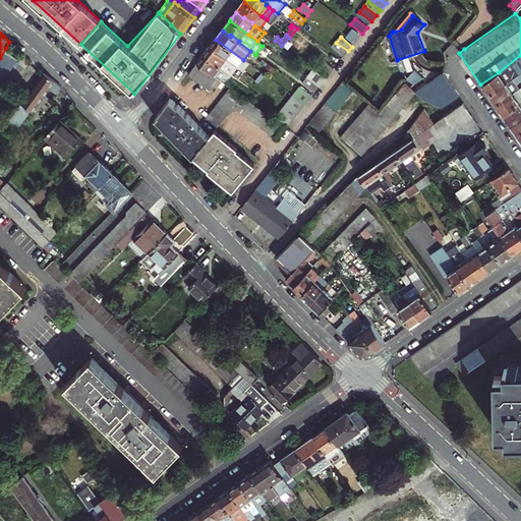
[(216,40),(210,48),(237,68),(243,60),(216,40)]
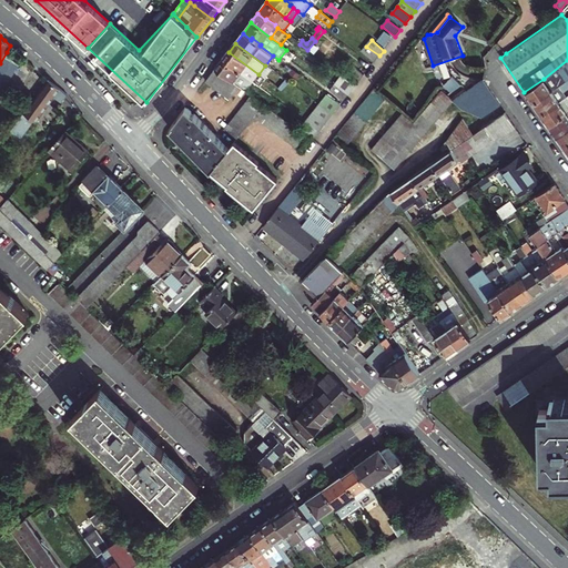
[(307,50),(298,44),(292,54),(300,60),(307,50)]
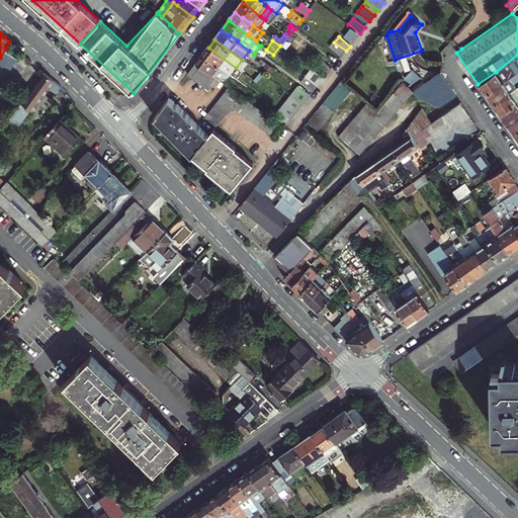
[(346,51),(334,42),(330,48),(341,58),(346,51)]
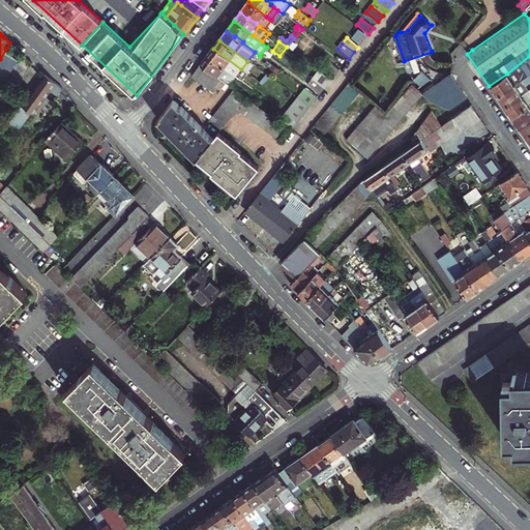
[(12,55),(6,49),(0,59),(0,95),(20,60),(12,55)]
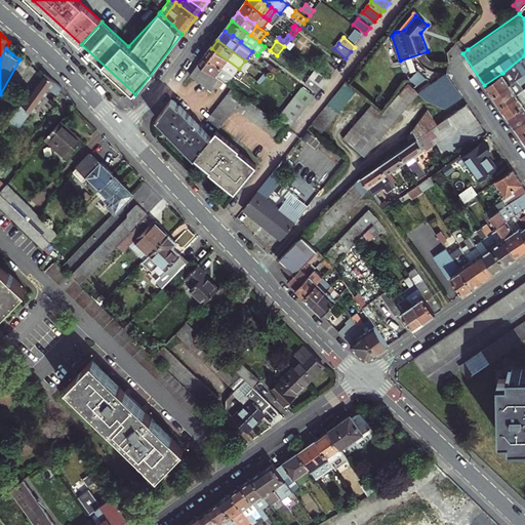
[(239,69),(211,48),(207,54),(205,55),(220,68),(233,77),(239,69)]
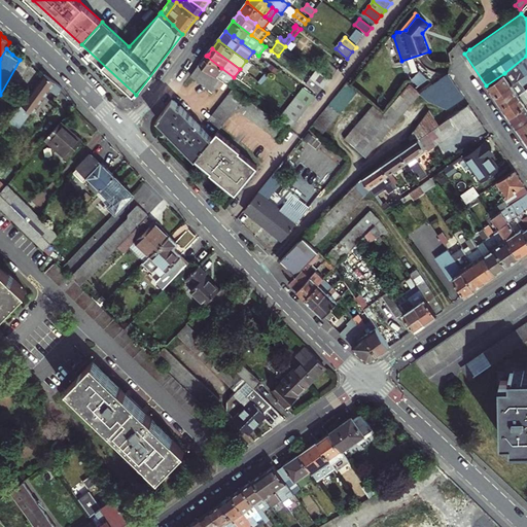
[(504,72),(487,85),(488,88),(493,95),(511,82),(518,78),(521,76),(526,72),(526,71),(526,56),(520,62),(513,66),(507,70),(504,72)]
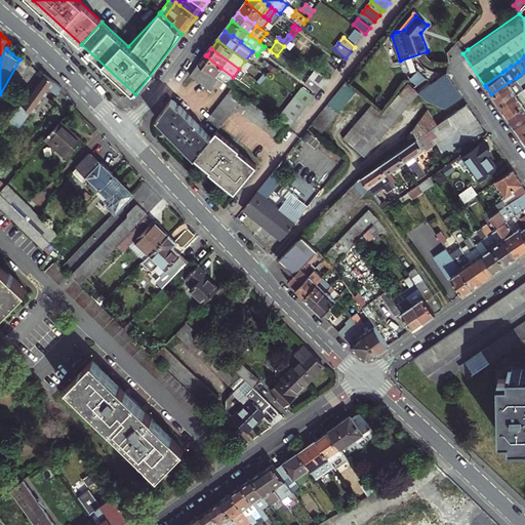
[(199,65),(227,85),(233,77),(220,68),(205,56),(199,65)]
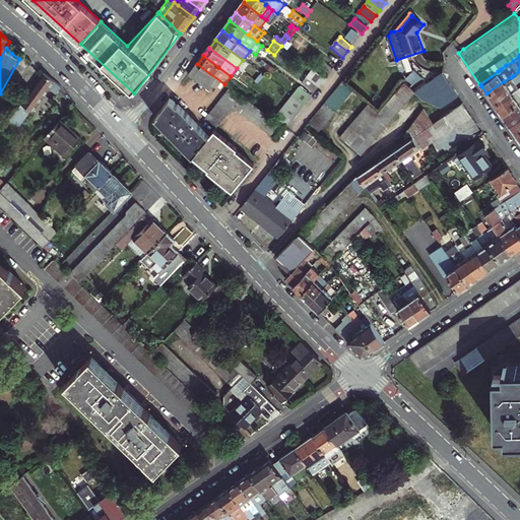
[(237,68),(243,72),(249,64),(243,60),(237,68)]
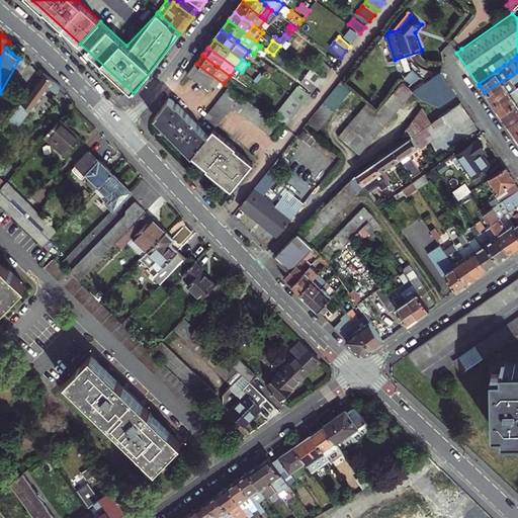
[(331,70),(320,61),(315,67),(327,75),(331,70)]
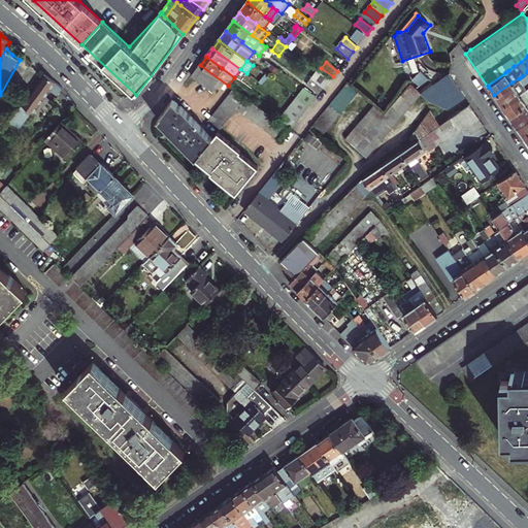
[(212,92),(220,81),(200,66),(193,76),(212,92)]
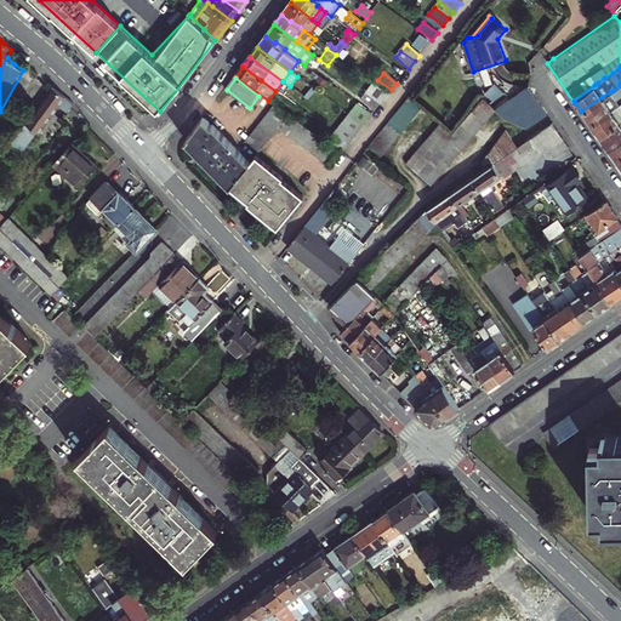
[(381,104),(389,93),(374,83),(365,93),(381,104)]
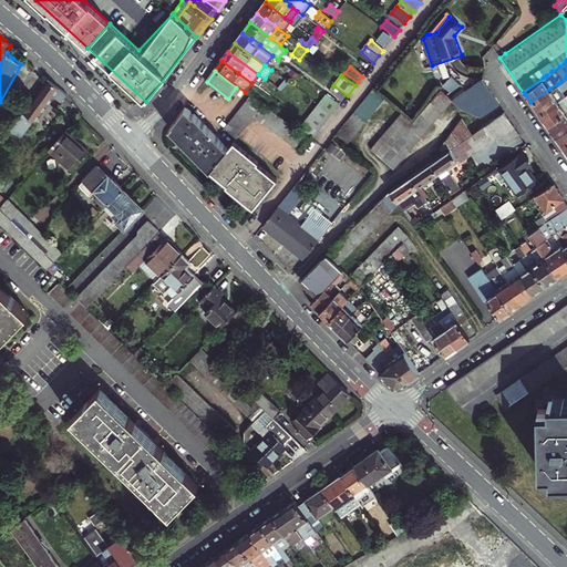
[(446,83),(453,89),(462,83),(452,75),(446,83)]
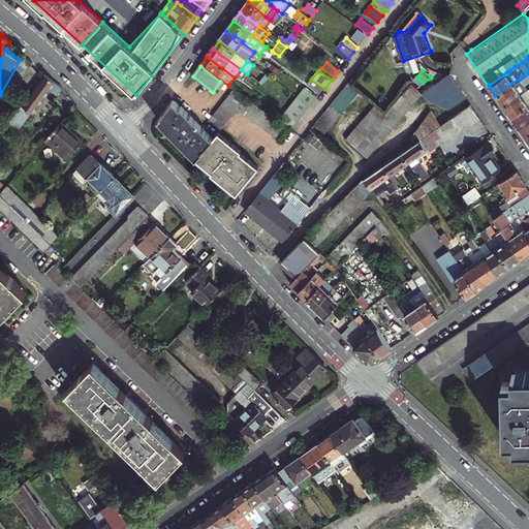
[(512,83),(495,95),(498,99),(502,105),(526,89),(524,85),(528,82),(528,71),(528,72),(523,76),(520,79),(512,83)]
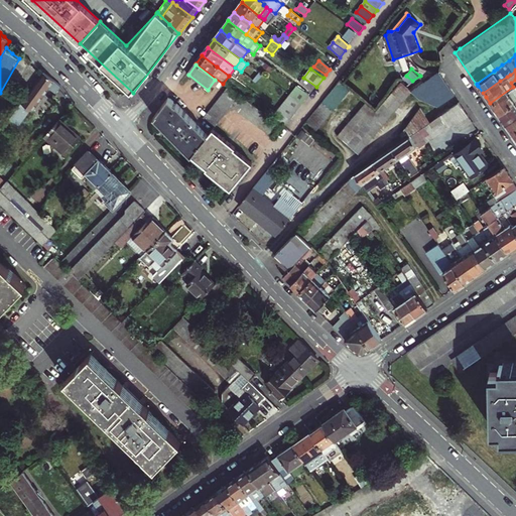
[(49,88),(54,93),(57,89),(60,87),(52,80),(44,72),(21,103),(21,104),(12,116),(21,123),(30,111),(31,111),(49,88)]
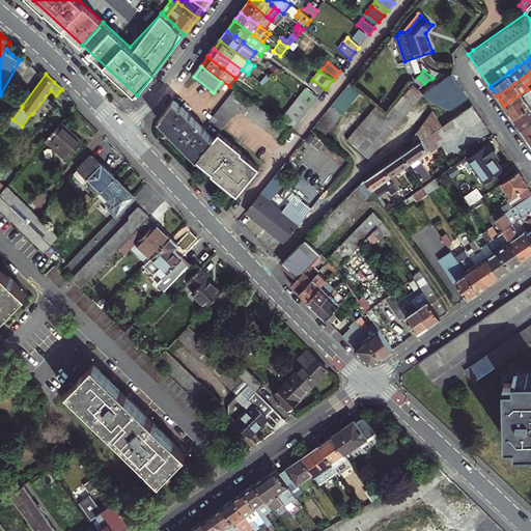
[(451,75),(423,93),(431,101),(449,109),(467,98),(453,77),(451,75)]
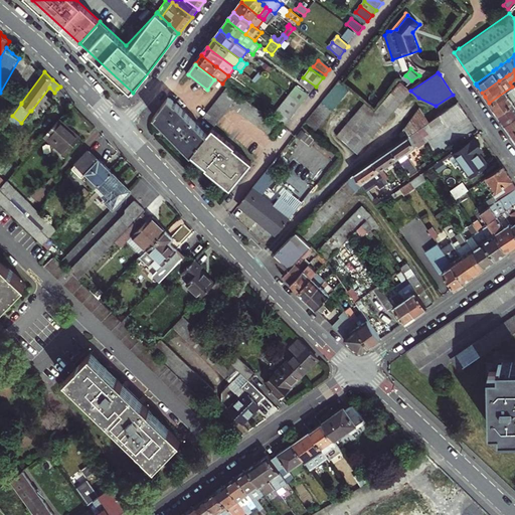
[(316,87),(303,77),(299,83),(311,93),(316,87)]
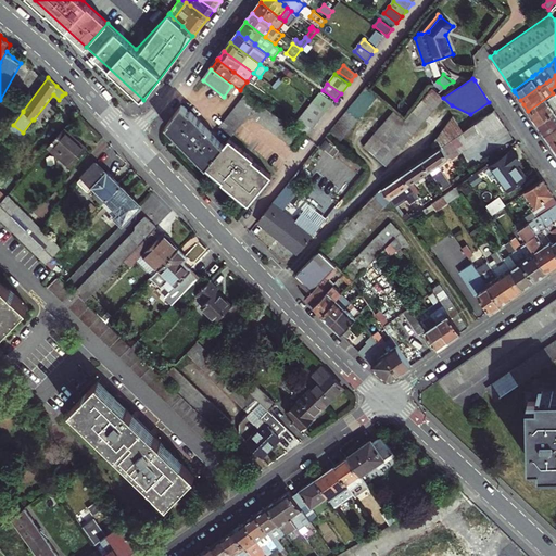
[(364,90),(363,91),(375,101),(378,98),(366,88),(364,90)]
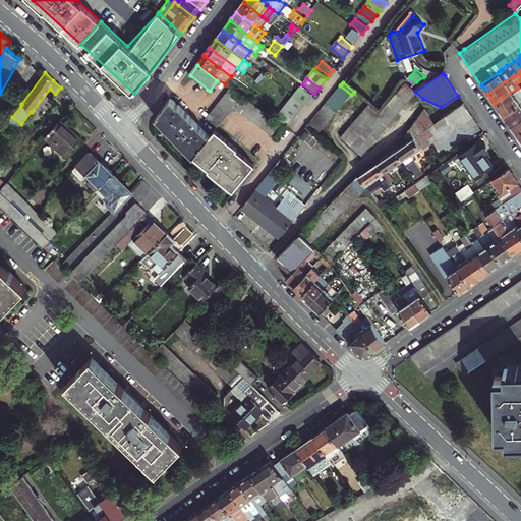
[(404,83),(400,88),(411,97),(415,92),(404,83)]
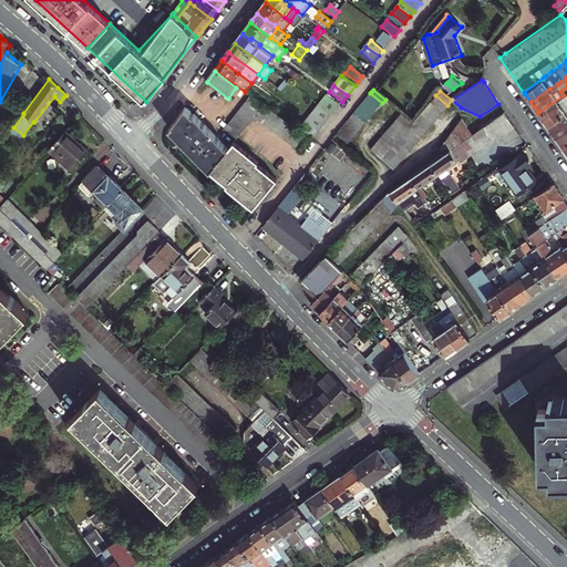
[(366,123),(382,103),(370,93),(361,104),(354,113),(366,123)]
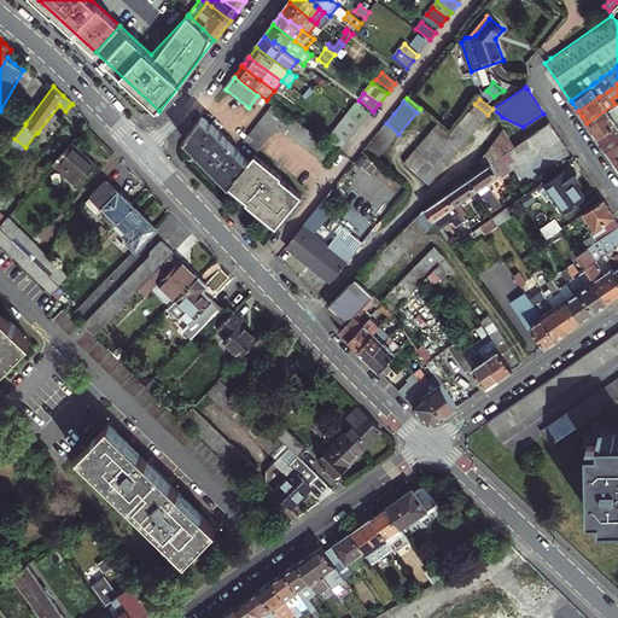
[(617,101),(614,104),(587,123),(595,136),(617,121),(617,120),(617,101)]
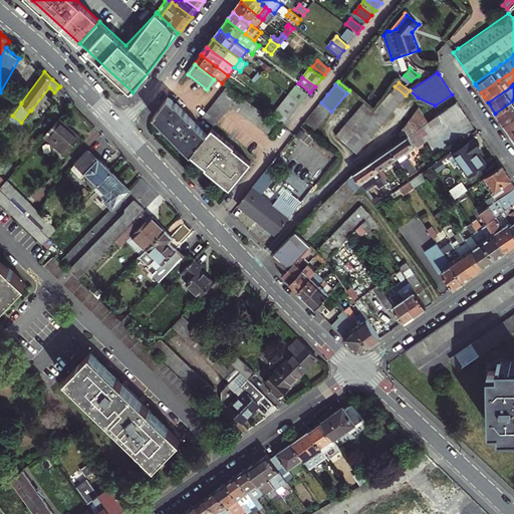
[(308,94),(296,86),(289,95),(301,104),(308,94)]
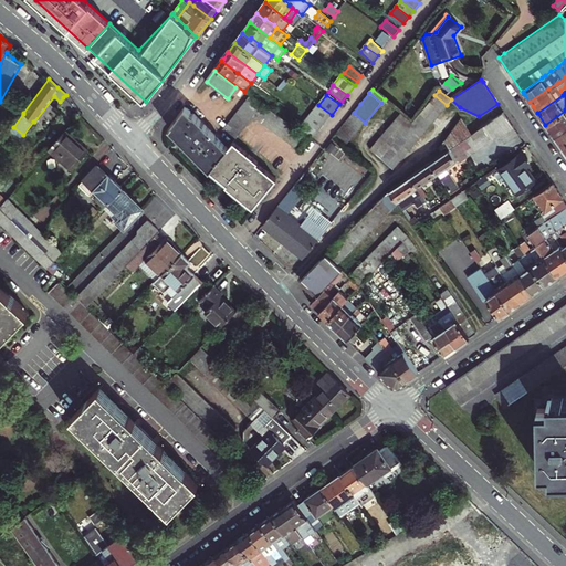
[(435,95),(430,101),(441,111),(447,105),(435,95)]
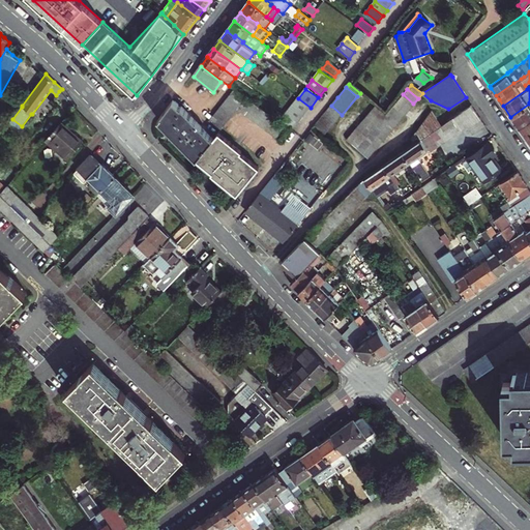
[(236,111),(245,98),(234,90),(209,122),(218,130),(236,111)]
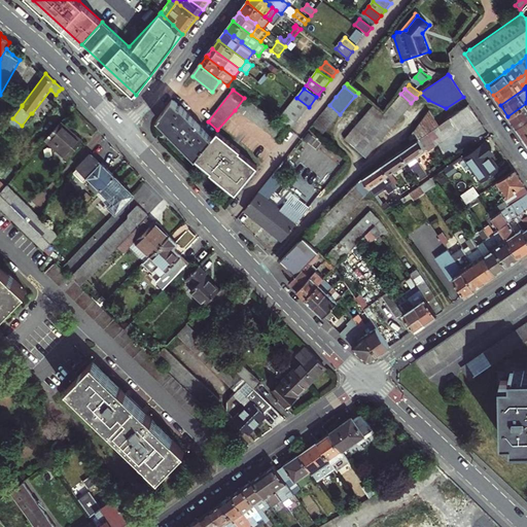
[(411,103),(400,94),(395,99),(407,109),(411,103)]
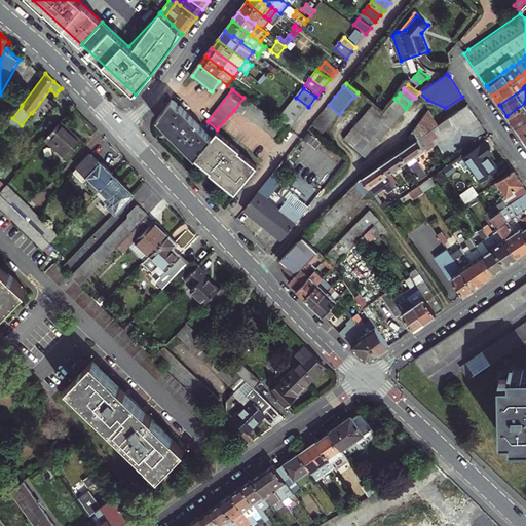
[(275,142),(286,129),(277,123),(243,98),(234,110),(275,142)]
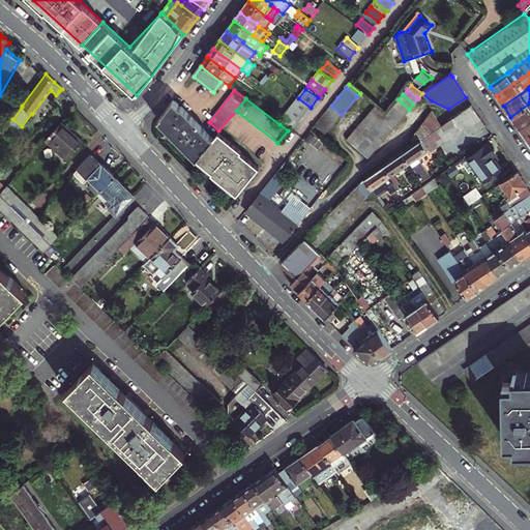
[(298,98),(292,108),(303,116),(311,108),(298,98)]
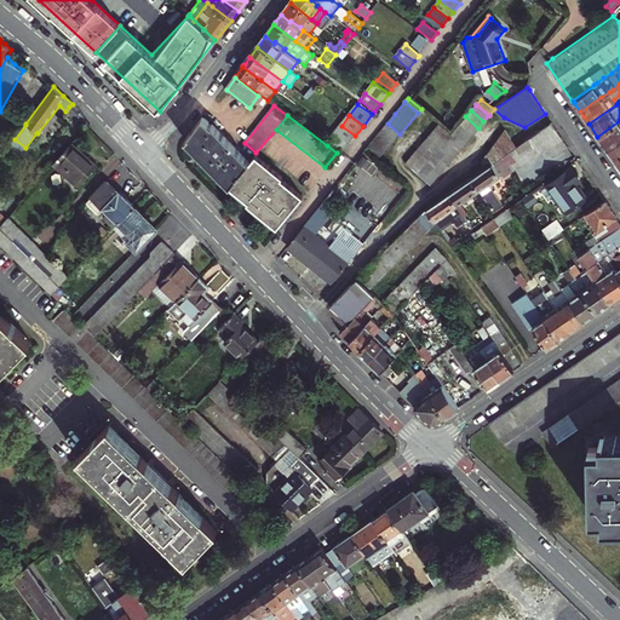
[(465,116),(460,124),(472,135),(478,128),(465,116)]
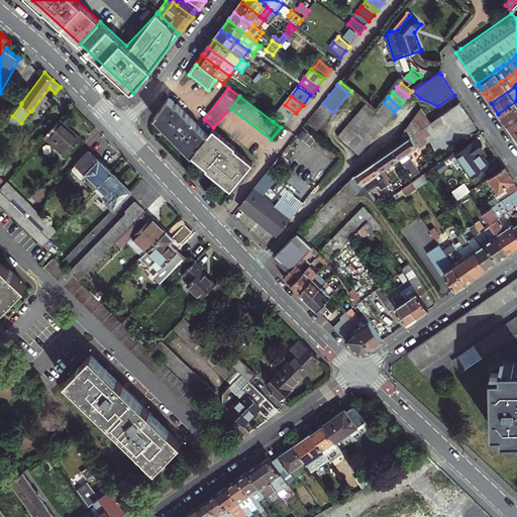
[(167,99),(152,118),(191,157),(207,136),(176,106),(175,108),(167,99)]
